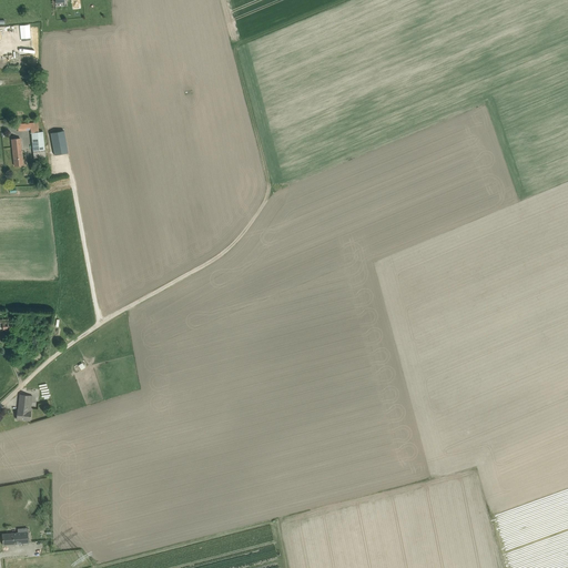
[(16,40),(29,39),(29,30),(16,31),(16,40)]
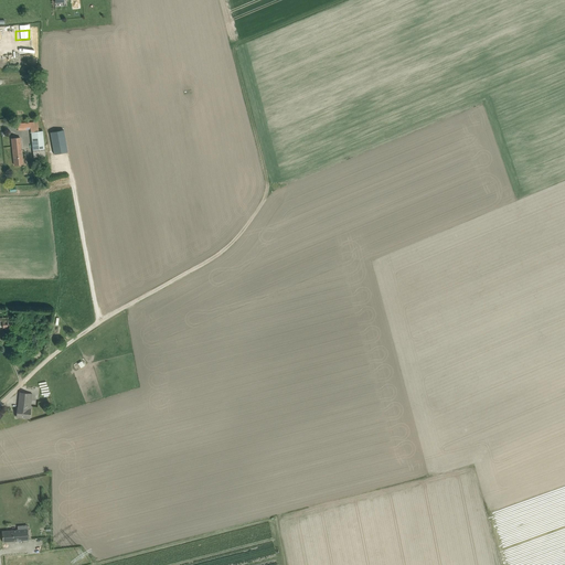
[(31,132),(33,160),(39,159),(39,161),(45,161),(43,131),(39,131),(38,121),(30,123),(31,129),(31,132)]
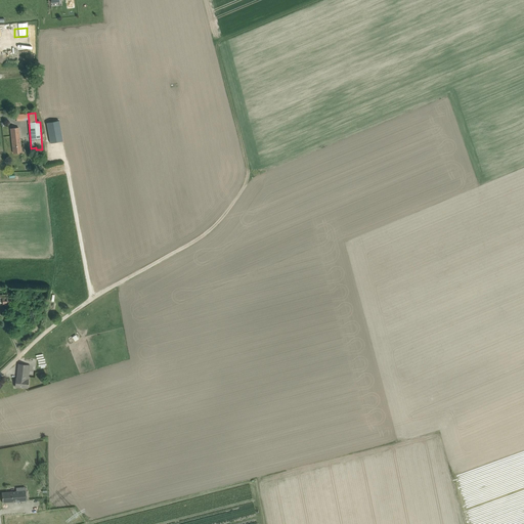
[(59,121),(47,123),(50,143),(62,141),(59,121)]
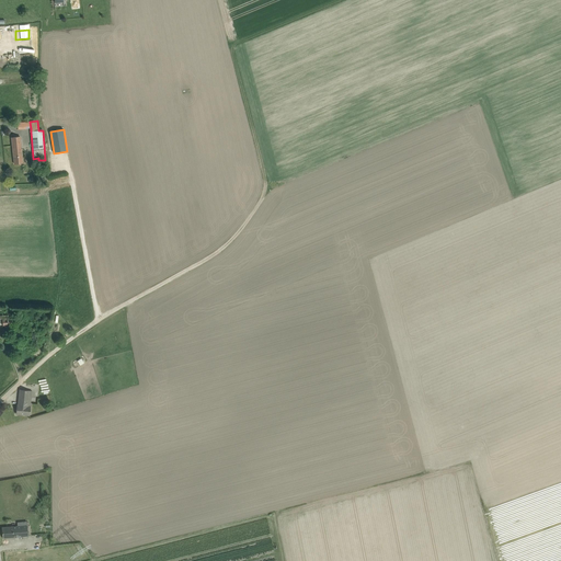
[(20,137),(12,137),(11,137),(13,164),(23,163),(20,137)]
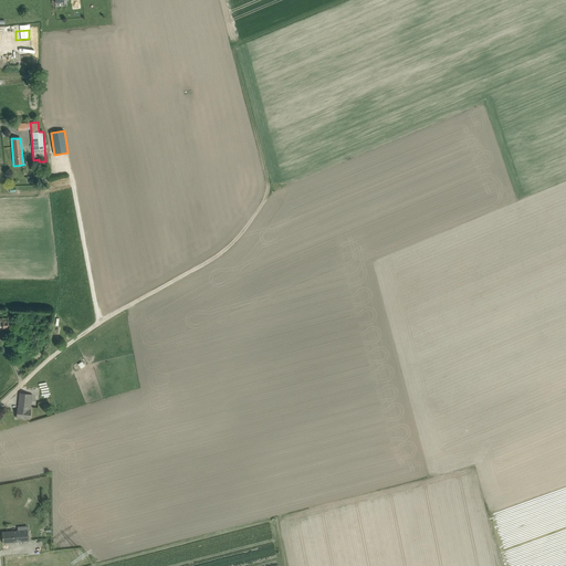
[(7,318),(0,318),(0,328),(12,328),(11,321),(7,321),(7,318)]
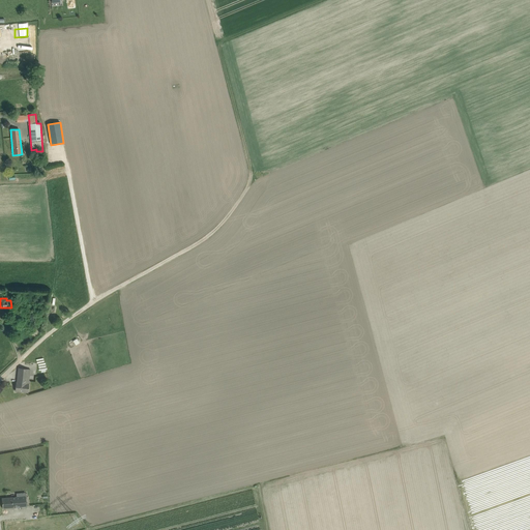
[(29,384),(30,370),(19,367),(17,382),(16,382),(16,391),(28,392),(29,384)]
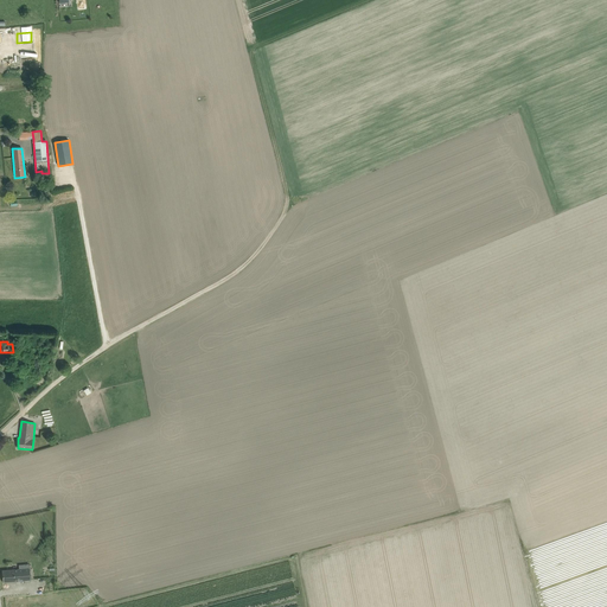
[(31,581),(30,568),(1,570),(2,583),(31,581)]
